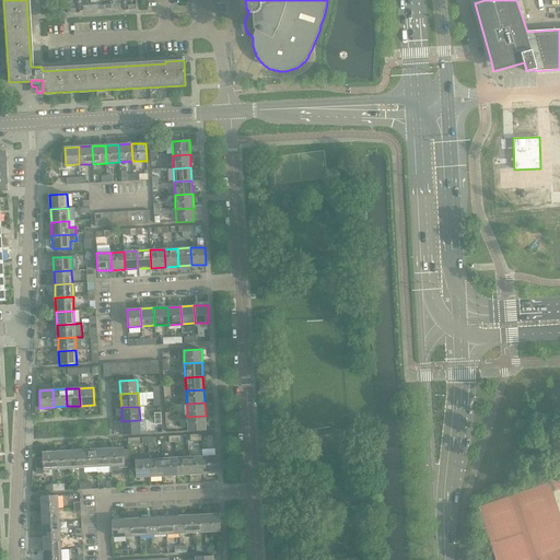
[(206,416),(187,417),(188,431),(206,430),(206,416)]
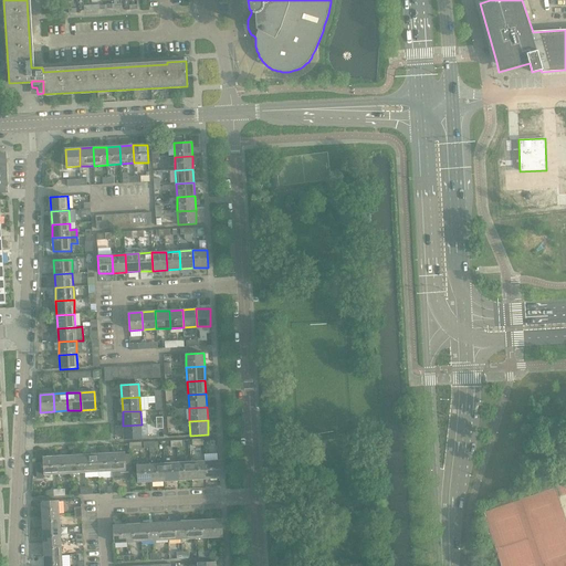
[(142,425),(123,426),(124,439),(142,438),(142,425)]
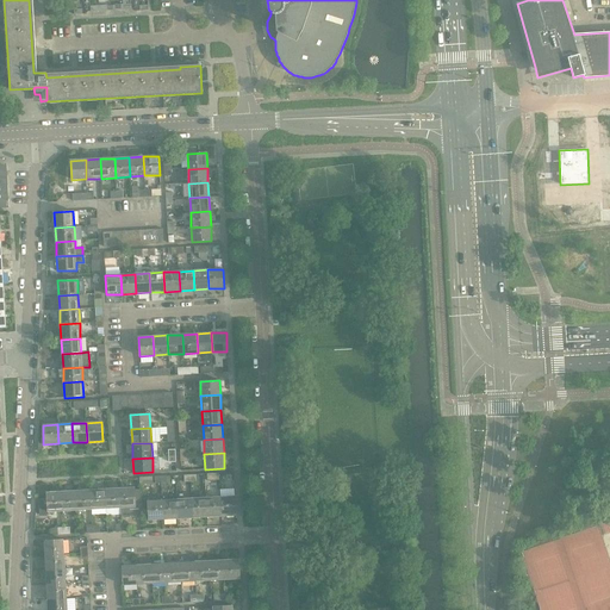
[(135,487),(119,489),(120,508),(136,506),(135,487)]
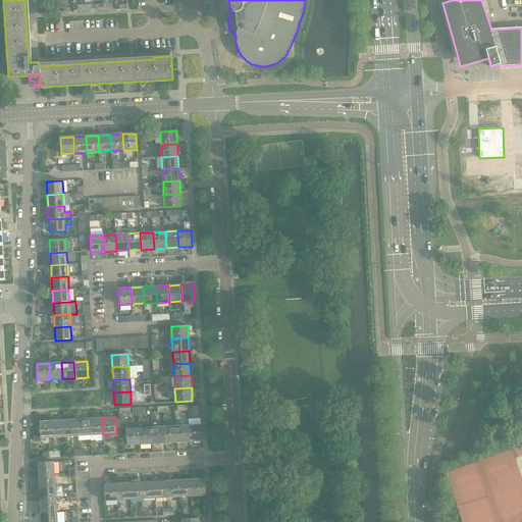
[(102,418),(90,419),(91,435),(103,434),(102,418)]
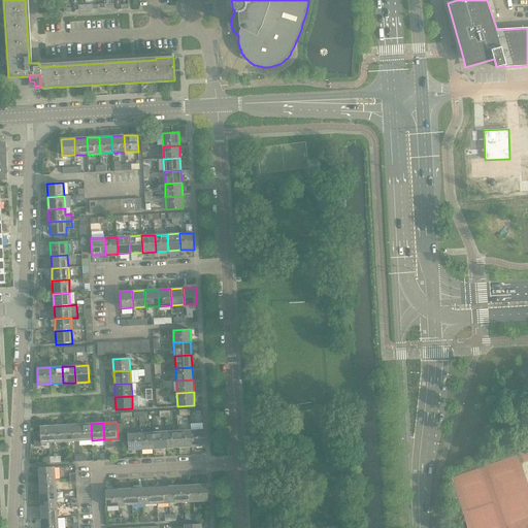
[(78,424),(66,425),(67,441),(79,440),(78,424)]
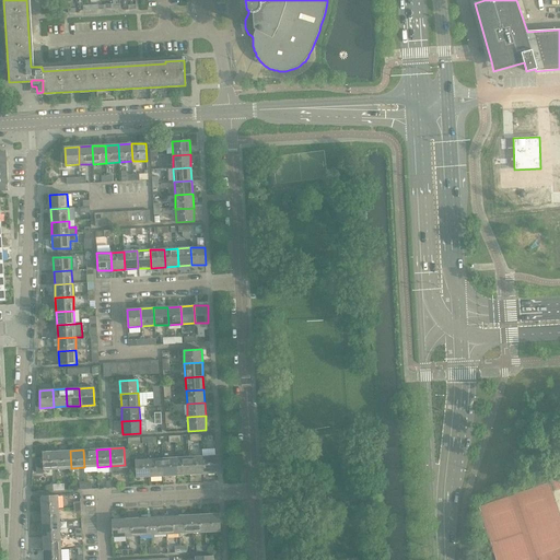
[(96,450),(83,450),(84,467),(97,467),(96,450)]
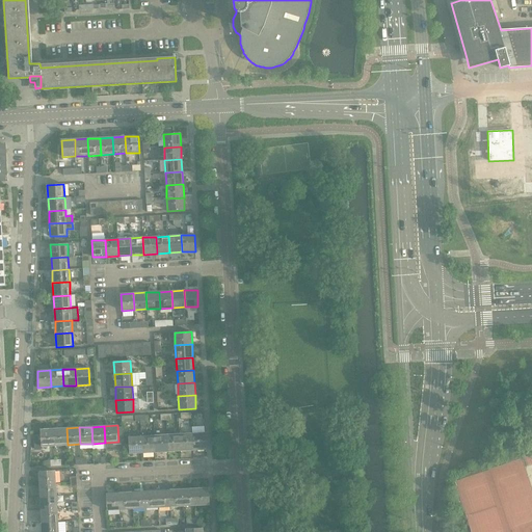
[(67,428),(54,429),(54,446),(68,445),(67,428)]
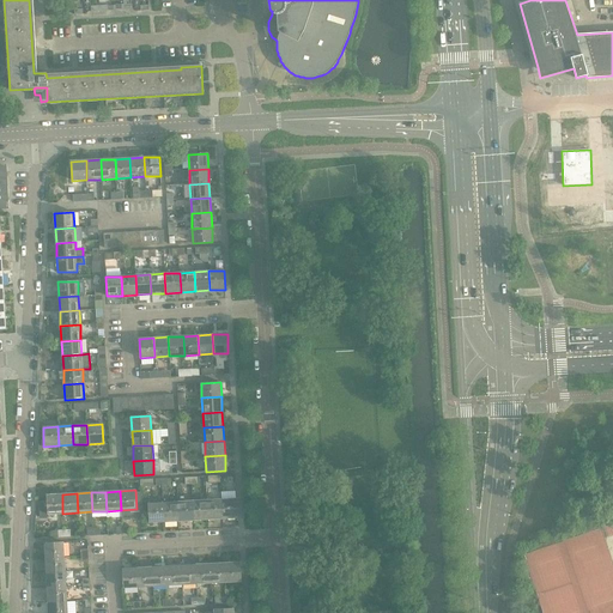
[(62,514),(62,495),(47,495),(47,502),(38,502),(40,517),(49,517),(49,514),(62,514)]
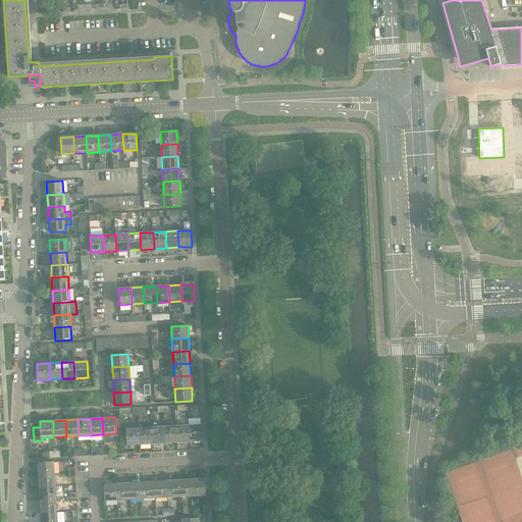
[(202,424),(189,425),(190,441),(202,441),(202,424)]
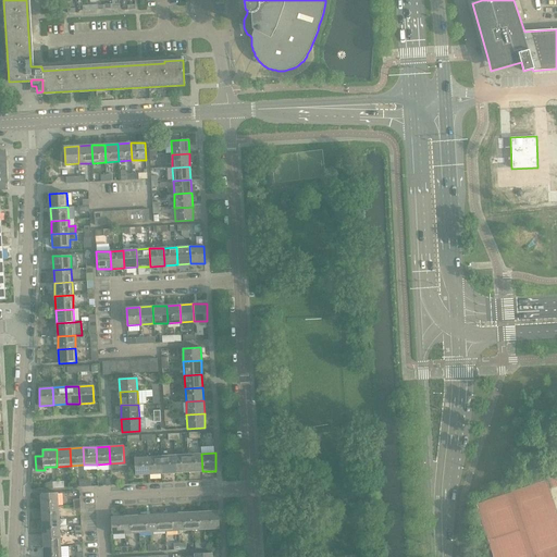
[(201,454),(188,455),(189,472),(202,471),(201,454)]
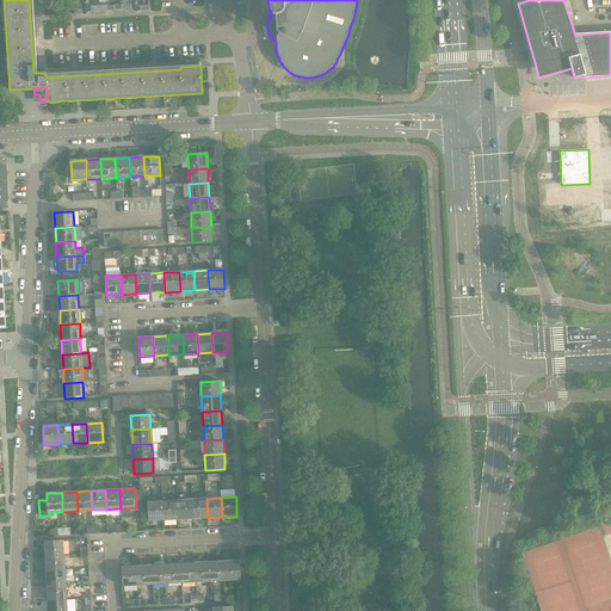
[(192,499),(178,500),(178,519),(193,519),(192,499)]
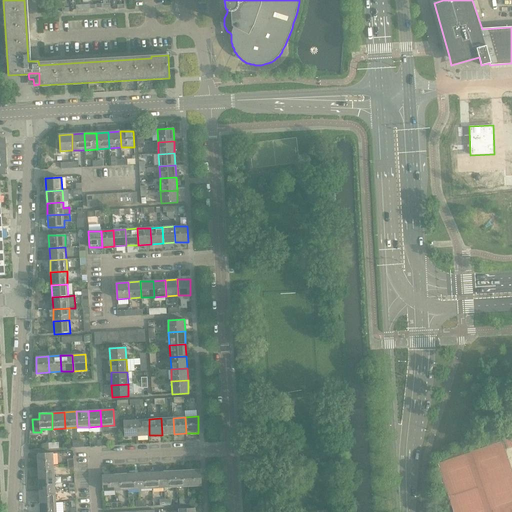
[(173,418),(161,418),(162,435),(174,434),(173,418)]
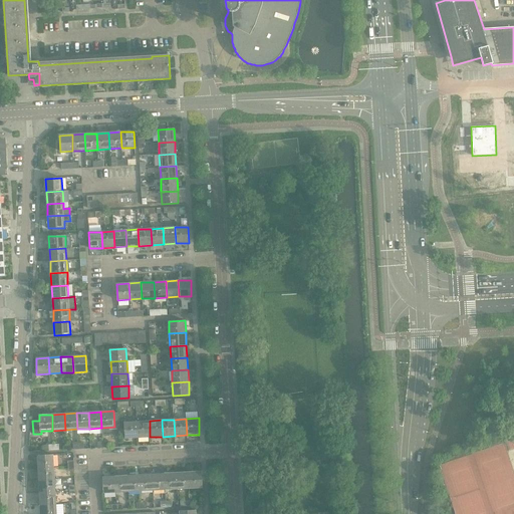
[(150,421),(137,422),(138,438),(150,437),(150,421)]
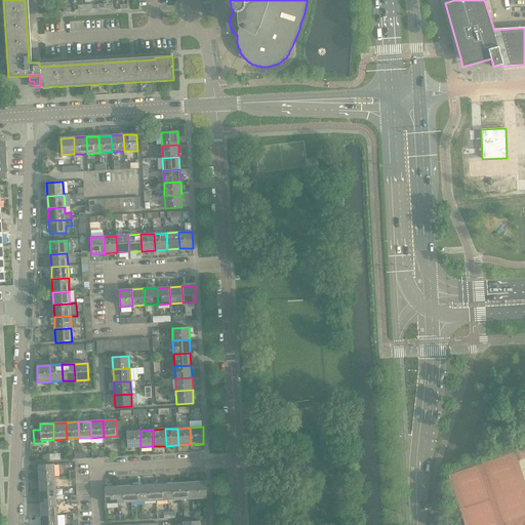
[(140,447),(139,431),(127,432),(128,448),(140,447)]
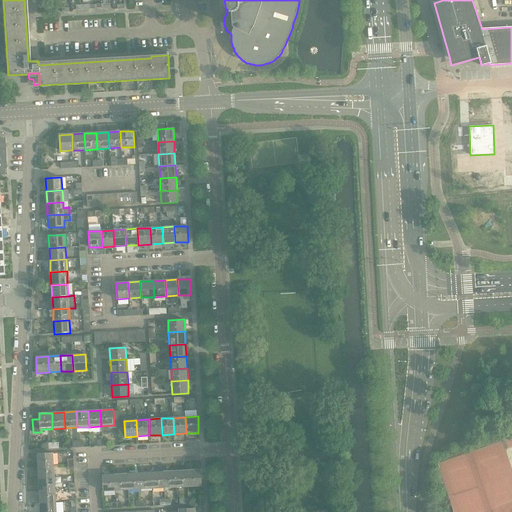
[(37,454),(38,466),(54,465),(53,453),(37,454)]
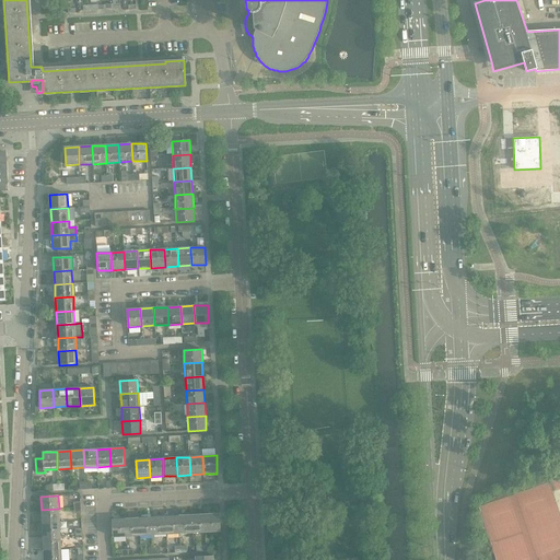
[(59,509),(42,510),(43,524),(60,523),(59,509)]
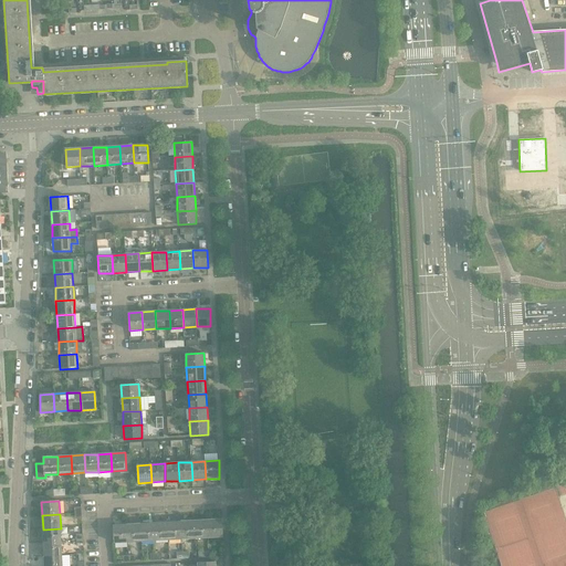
[(208,520),(195,521),(196,538),(209,537),(208,520)]
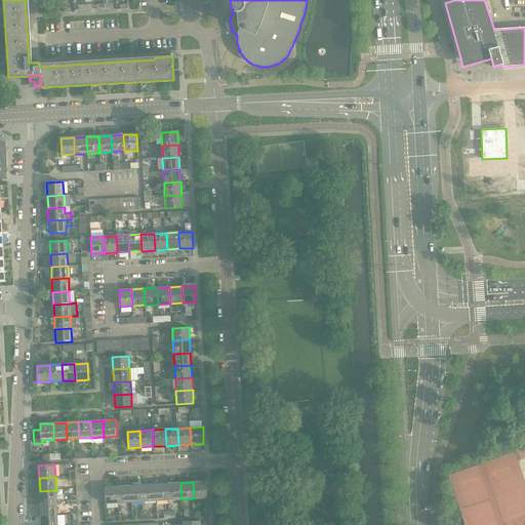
[(206,482),(193,482),(194,498),(207,498),(206,482)]
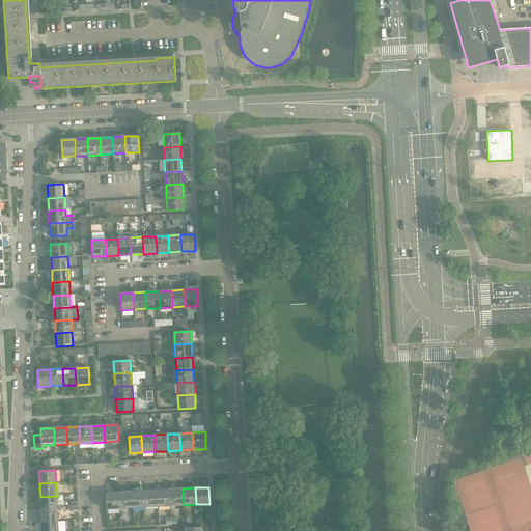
[(183,488),(170,490),(171,506),(184,505),(183,488)]
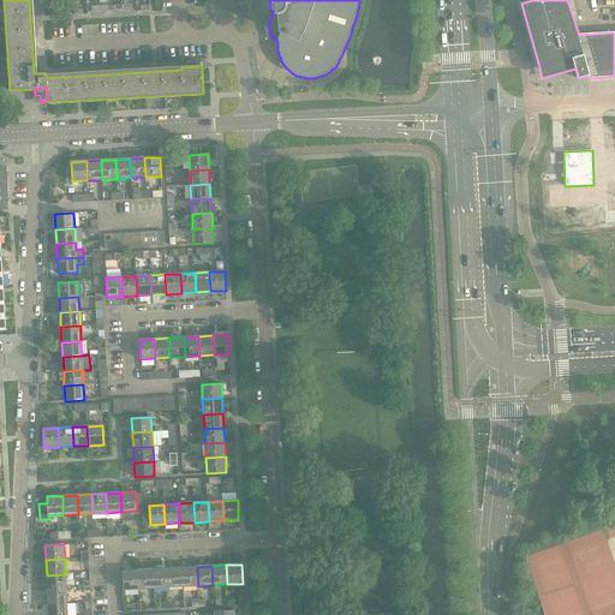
[(183,567),(167,568),(168,587),(183,586),(183,567)]
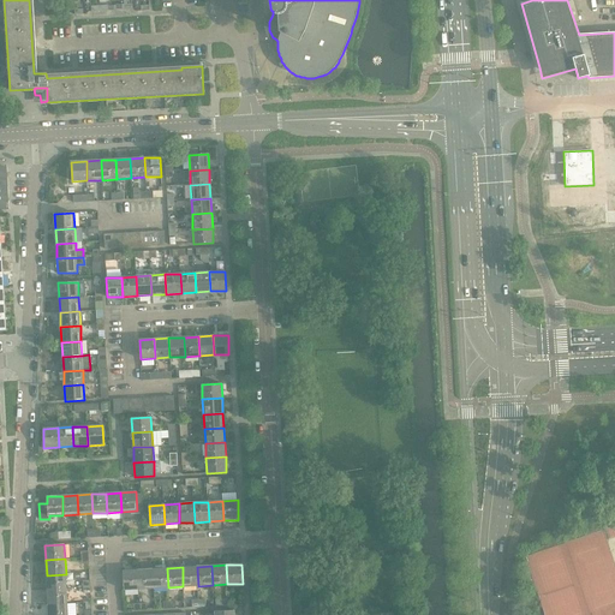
[(197,567),(183,567),(183,586),(198,586),(197,567)]
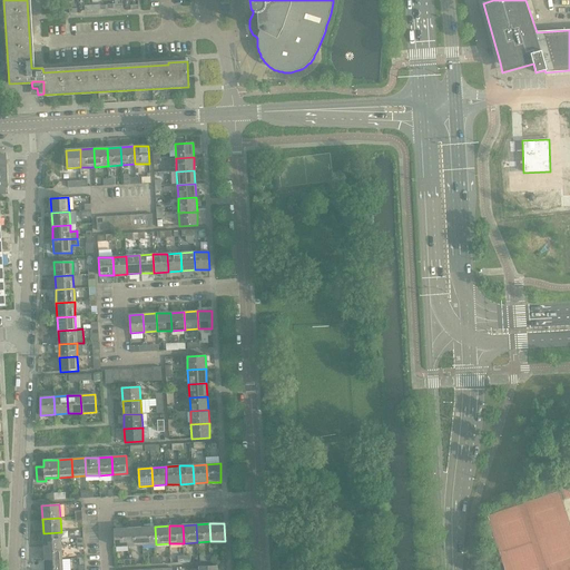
[(155,527),(141,528),(143,546),(156,544),(155,527)]
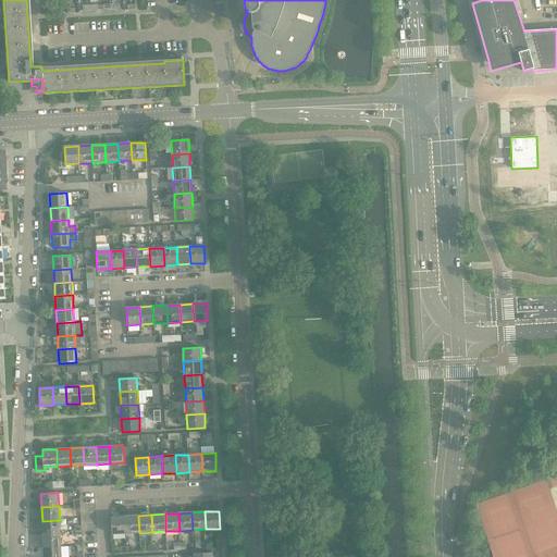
[(126,533),(125,516),(112,517),(112,534),(126,533)]
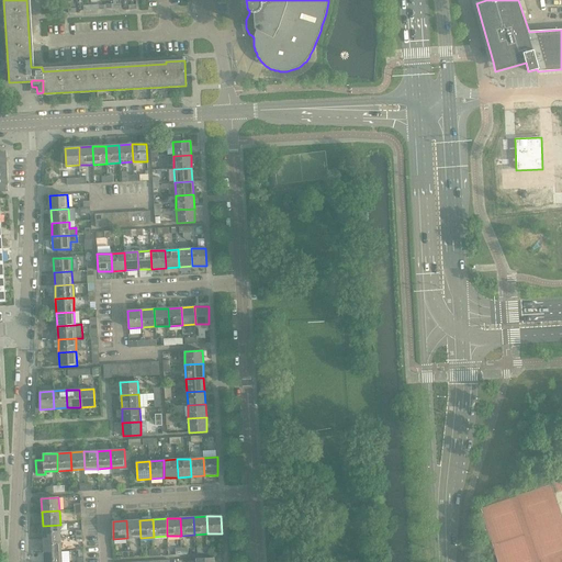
[(139,520),(126,520),(127,538),(141,538),(139,520)]
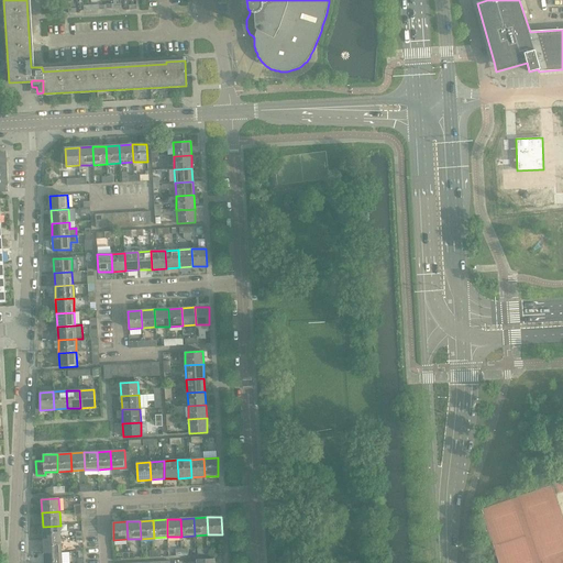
[(61,526),(43,527),(43,540),(61,539),(61,526)]
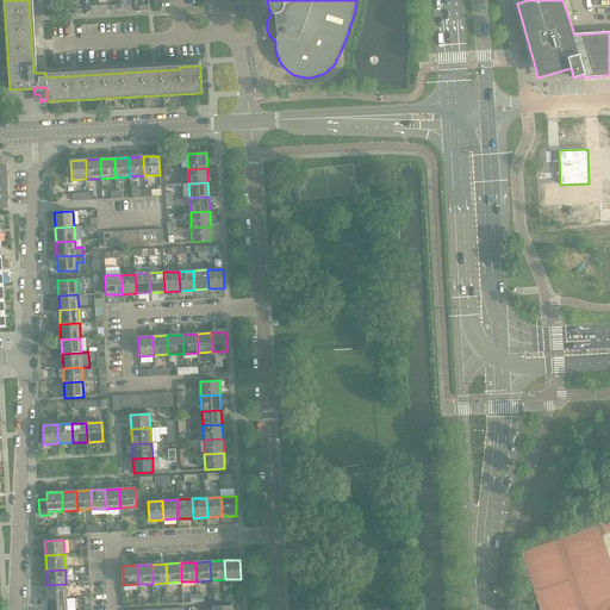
[(66,584),(47,585),(48,599),(67,598),(66,584)]
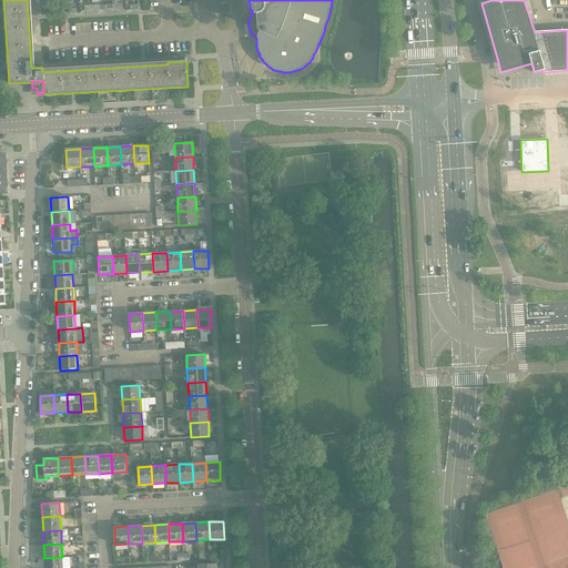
[(62,567),(62,557),(44,558),(44,567),(62,567)]
